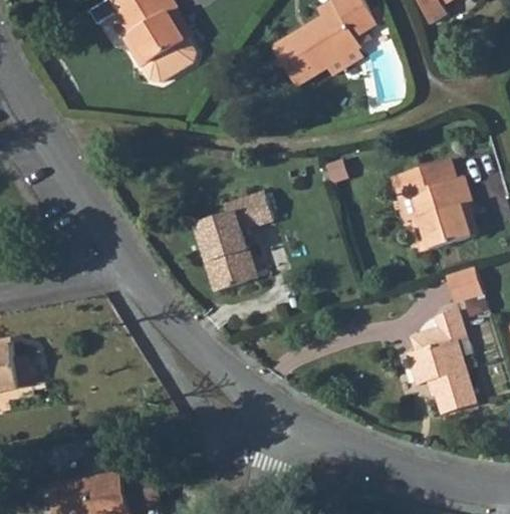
[(174,4),(171,0),(107,0),(129,35),(123,37),(148,77),(161,81),(197,58),(199,49),(179,17),(174,20),(167,9),(172,6),(174,4)]
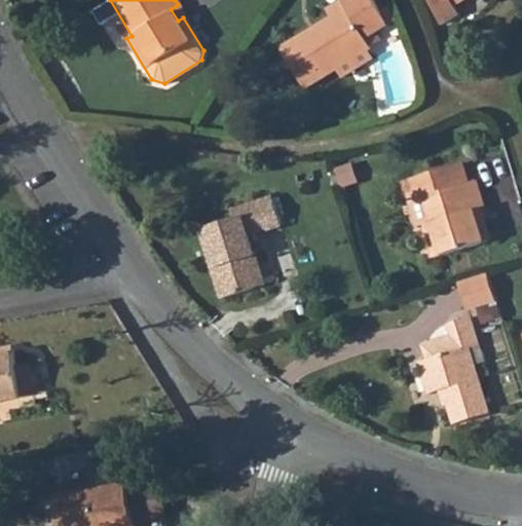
[(363,37),(372,31),(385,23),(373,0),(336,0),(324,7),(329,16),(276,47),(302,87),(333,69),(365,49),(368,47),(367,45),(363,37)]
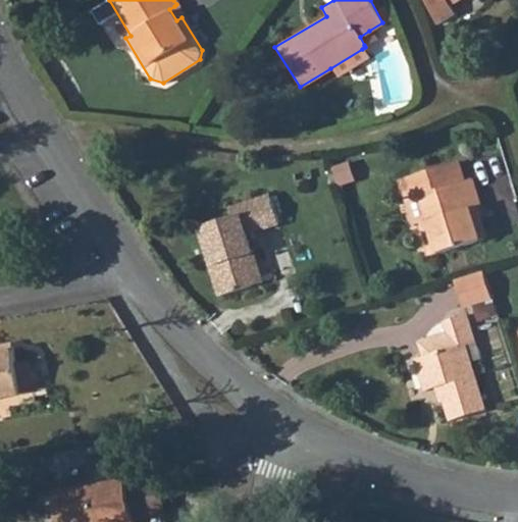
[(429,0),(444,23),(462,12),(456,1),(457,0),(429,0)]
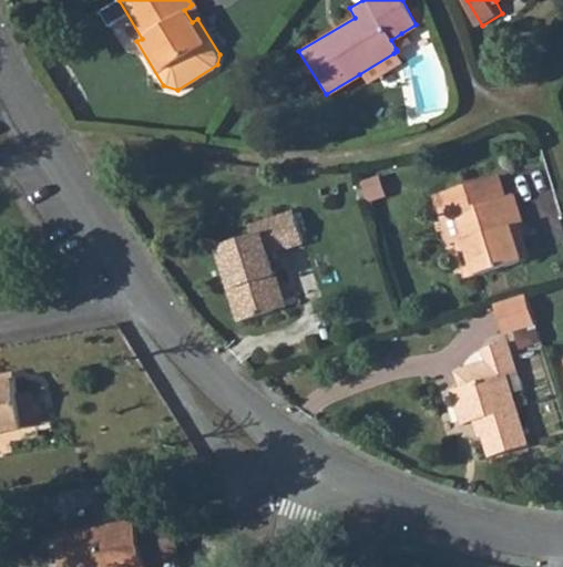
[(197,19),(190,7),(184,10),(192,22),(197,19)]
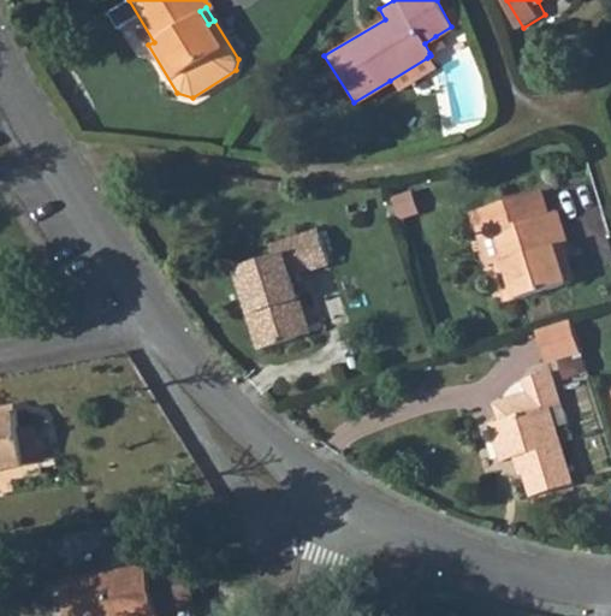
[(442,47),(435,36),(425,43),(429,53),(442,47)]
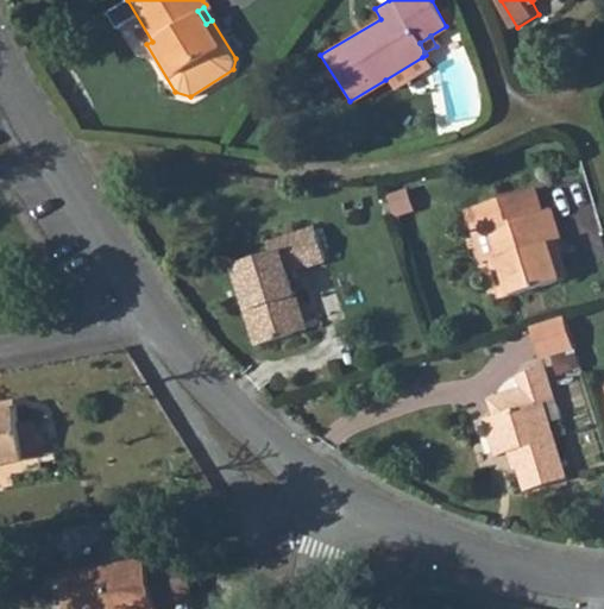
[(422,57),(385,80),(391,89),(428,68),(422,57)]
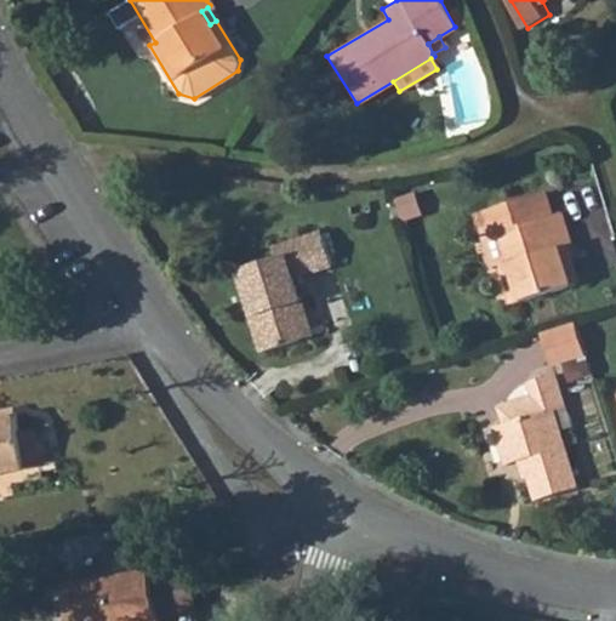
[(522,224),(548,215),(542,194),(514,203),(522,224)]
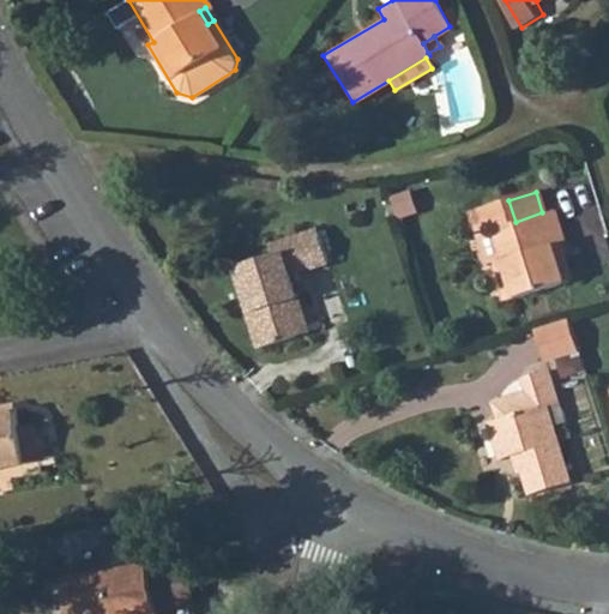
[(490,263),(501,300),(570,280),(565,258),(559,260),(553,244),(559,241),(561,241),(552,210),(542,212),(516,222),(508,200),(470,212),(477,236),(489,232),(499,260),(490,263)]
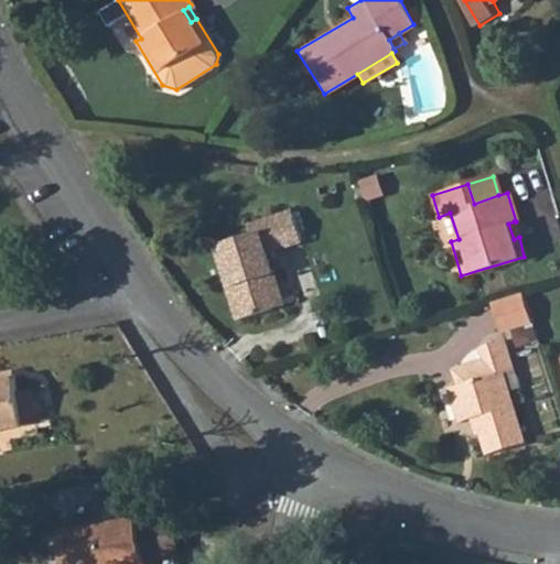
[(265,250),(297,241),(288,212),(245,224),(248,235),(216,243),(228,286),(224,288),(233,318),(281,304),(265,250)]
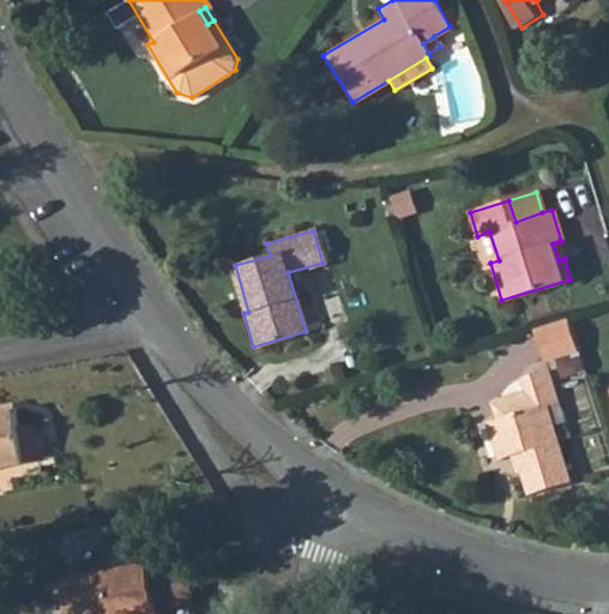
[(486,264),(490,263),(499,260),(489,232),(477,236),(486,264)]
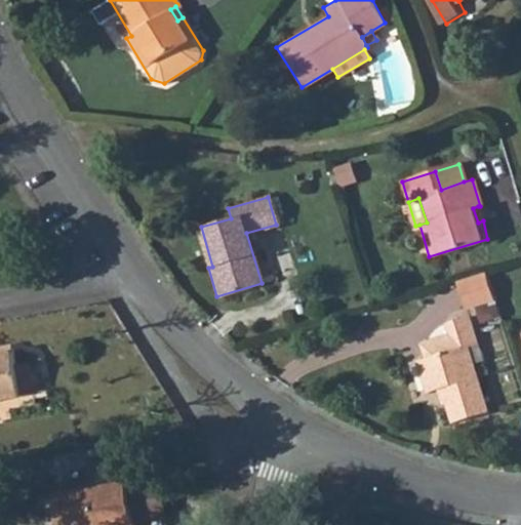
[(478,223),(483,220),(478,206),(473,208),(478,223)]
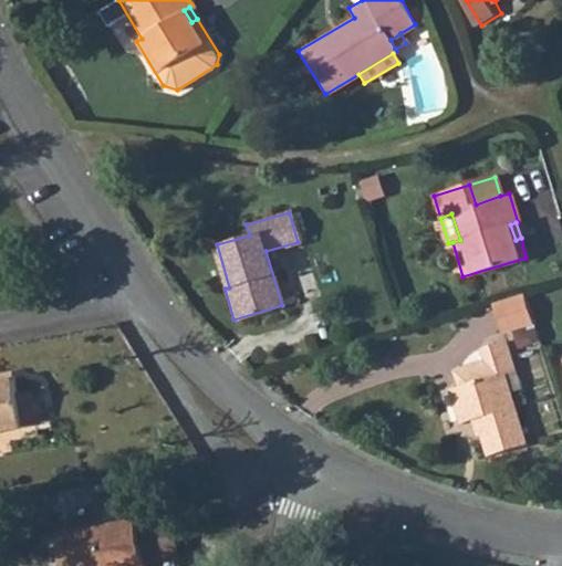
[(212,247),(225,289),(229,287),(217,244),(212,247)]
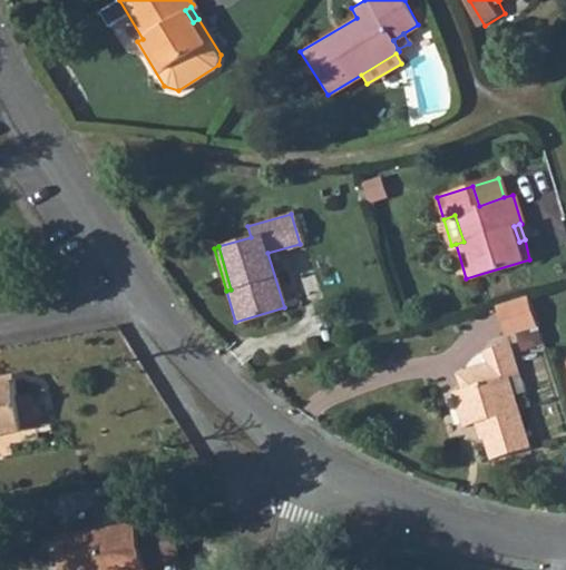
[(506,336),(536,326),(526,295),(496,305),(506,336)]
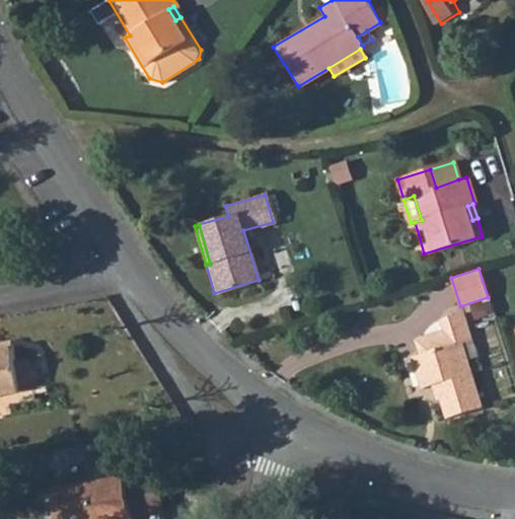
[(431,350),(410,357),(419,388),(429,385),(433,384),(437,397),(444,419),(481,408),(466,358),(474,355),(461,311),(436,318),(440,334),(444,346),(431,350)]
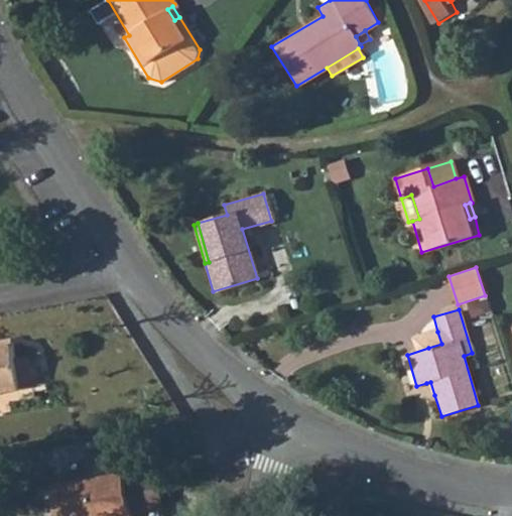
[(424,336),(428,348),(441,344),(437,332),(424,336)]
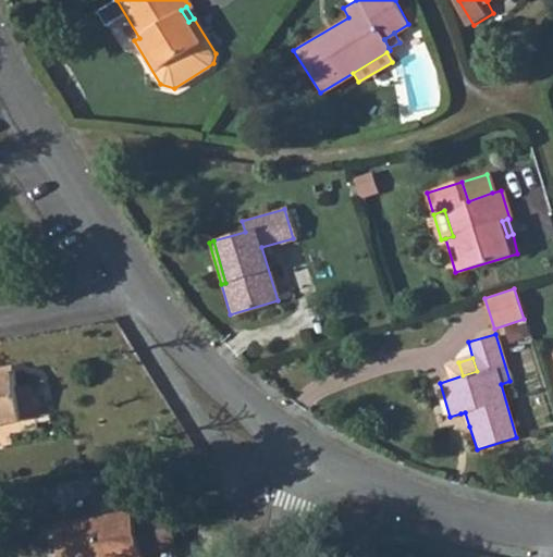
[(0,422),(35,417),(29,385),(15,387),(13,372),(0,374),(0,422)]
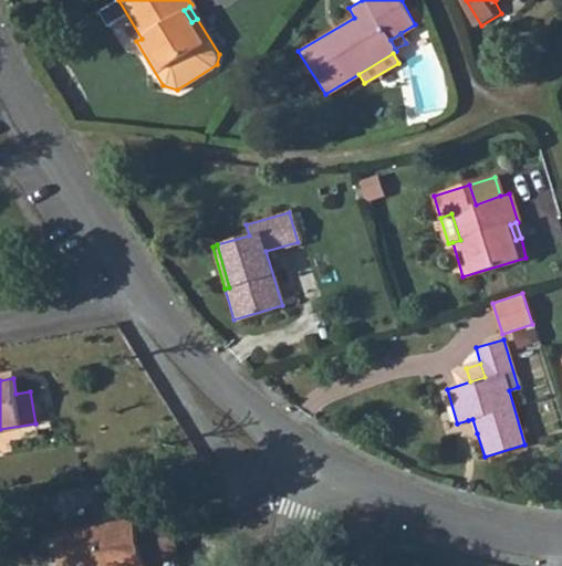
[(472,419),(468,420),(472,436),(477,433),(472,419)]
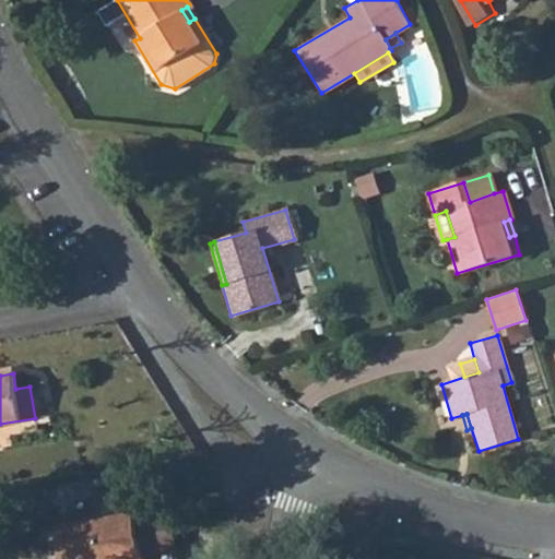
[(167,510),(151,513),(155,532),(170,530),(167,510)]
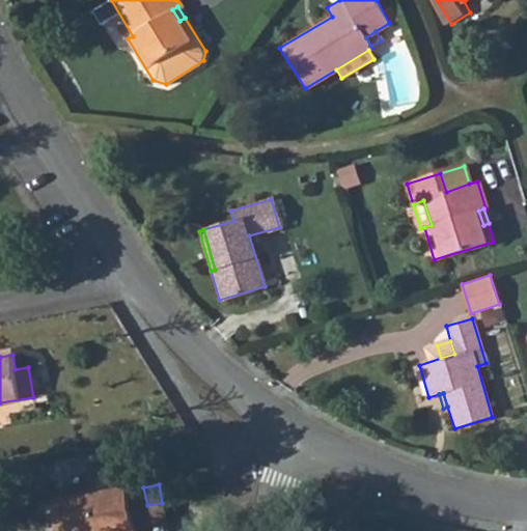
[(147,505),(143,487),(126,491),(125,488),(73,498),(73,500),(45,505),(49,530),(101,530),(133,525),(133,527),(150,524),(147,505)]
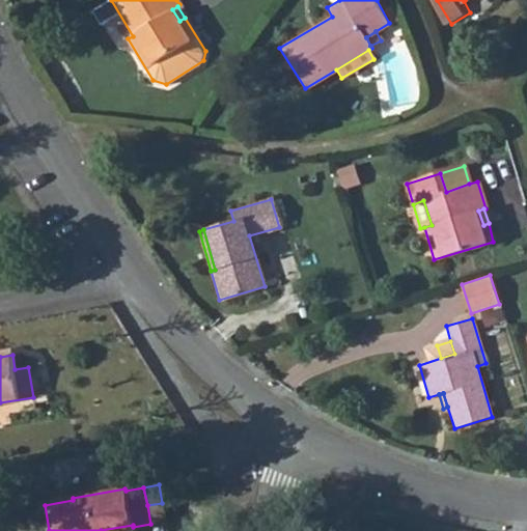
[(165,521),(162,503),(147,505),(150,524),(165,521)]
